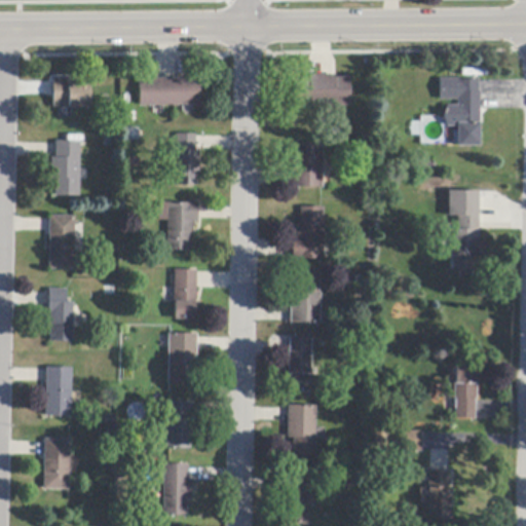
[(335,78),(348,78),(348,106),(295,108),(295,79),(308,79),(309,79),(309,76),(334,75),(334,78),(335,78)]
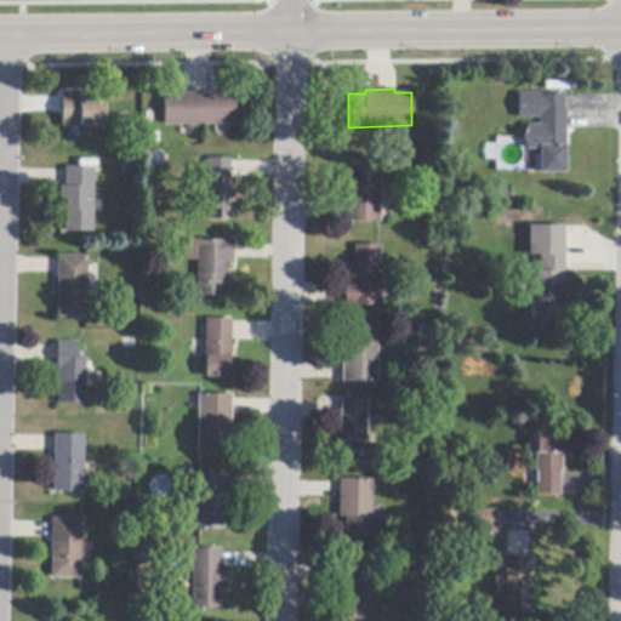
[(62,129),(62,114),(62,98),(62,95),(91,93),(91,101),(104,101),(106,127),(62,129)]
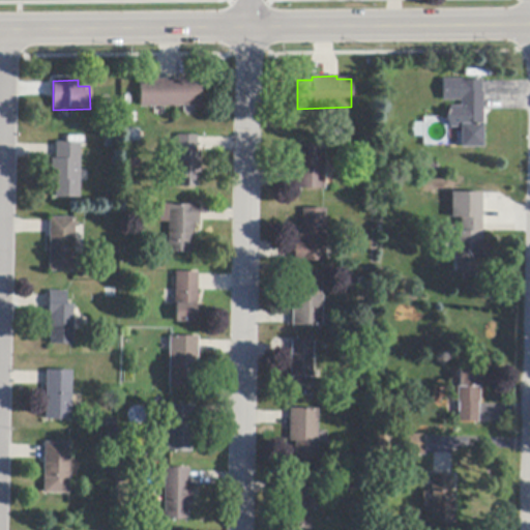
[(140,81),(154,80),(185,80),(199,80),(200,107),(140,108),(140,81)]
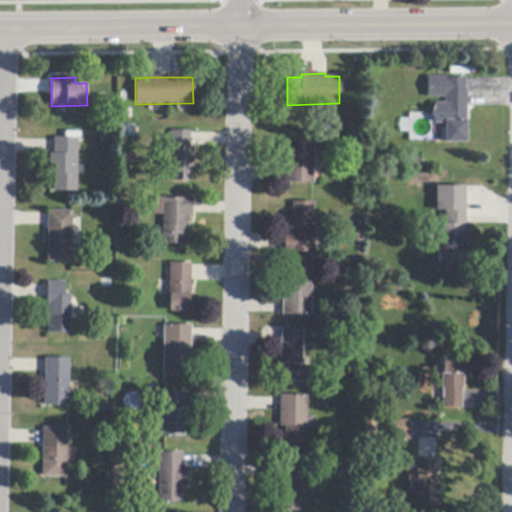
[(464,80),(464,90),(466,90),(466,106),(467,122),(466,122),(466,143),(444,143),(444,124),(434,124),(430,114),(434,103),(444,103),(444,97),(427,98),(426,77),(446,77),(446,78),(464,78),(464,80)]
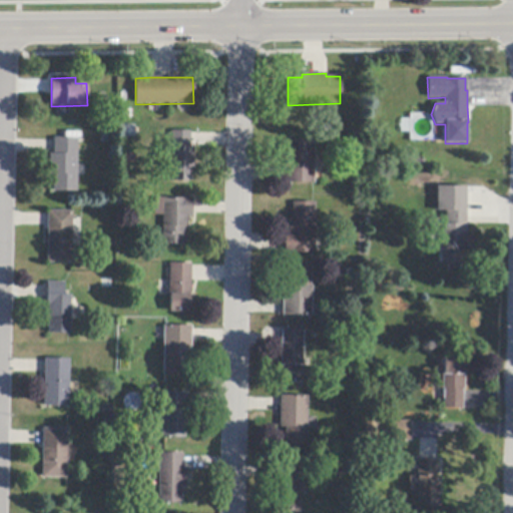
[(122,125),(134,125),(134,137),(122,137),(122,125)]
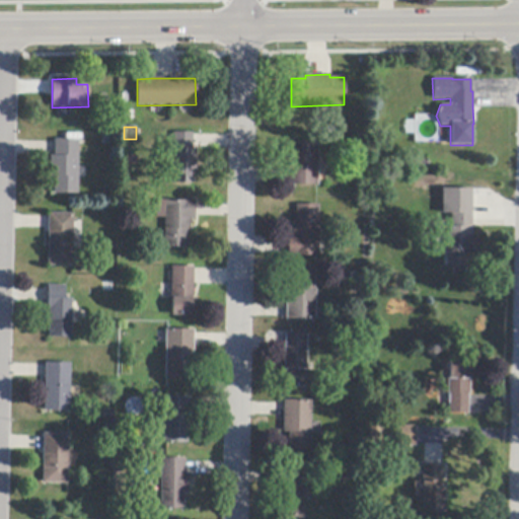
[(193,136),(193,147),(193,149),(197,150),(196,170),(194,170),(194,184),(173,184),(174,133),(193,133),(193,136)]
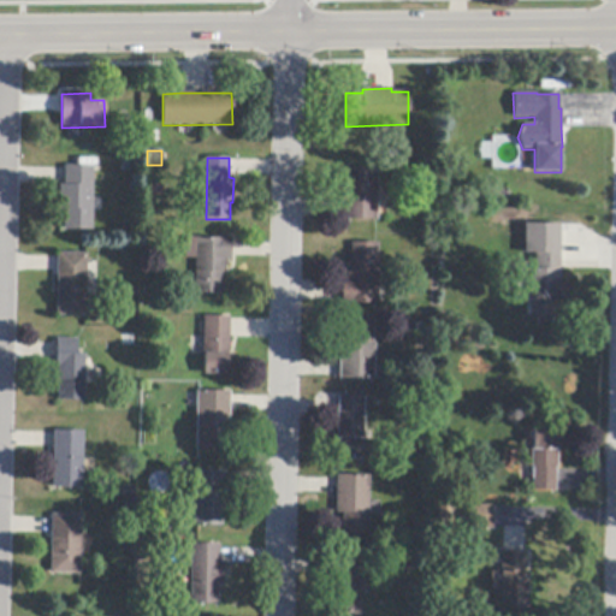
[(93,167),(92,230),(64,230),(65,209),(59,209),(60,185),(65,185),(65,183),(65,170),(65,166),(93,167)]
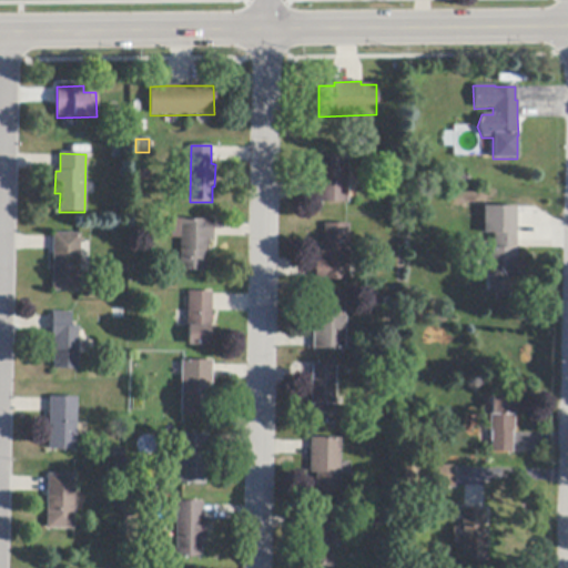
[(347,156),(347,203),(316,203),(316,200),(317,188),(317,170),(321,170),(322,156),(347,156)]
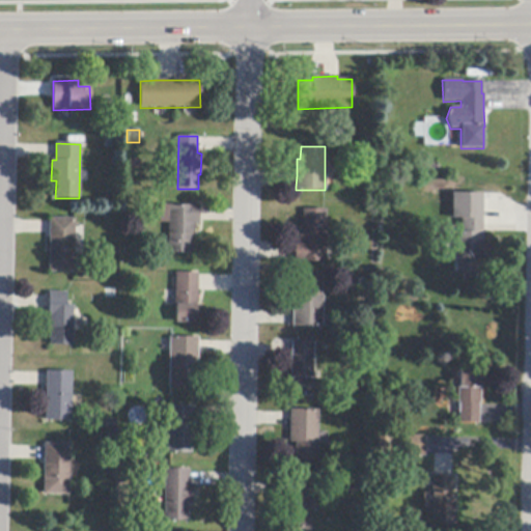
[(421,165),(437,165),(437,174),(421,174),(421,165)]
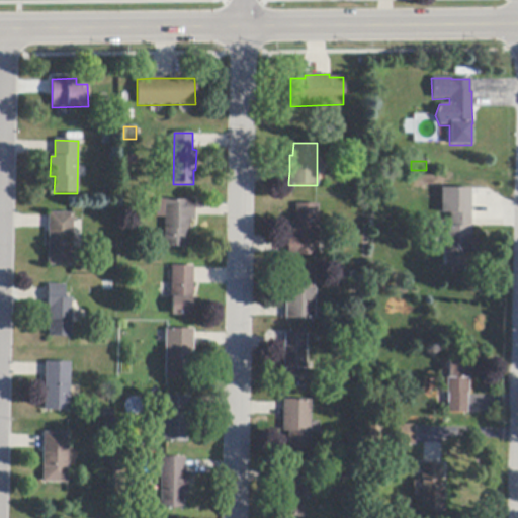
[(437,188),(422,187),(422,176),(437,176),(437,188)]
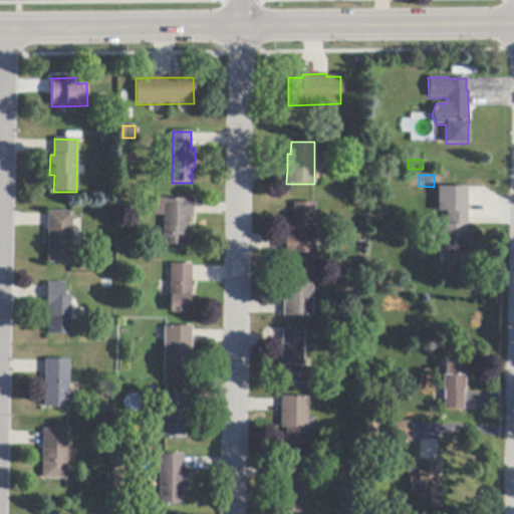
[(467,225),(467,248),(464,248),(464,265),(441,265),(441,234),(441,225),(446,225),(446,224),(446,212),(438,212),(438,188),(467,188),(467,225)]
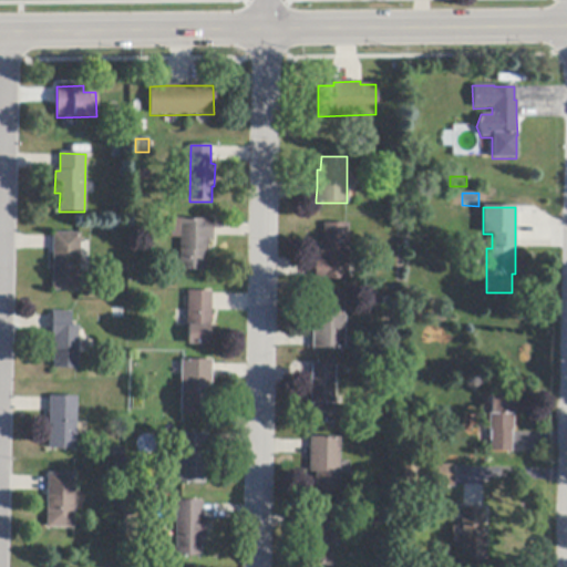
[(213,224),(213,236),(213,239),(206,239),(206,251),(204,251),(204,270),(179,269),(181,238),(171,238),(172,219),(206,219),(213,219),(213,224)]
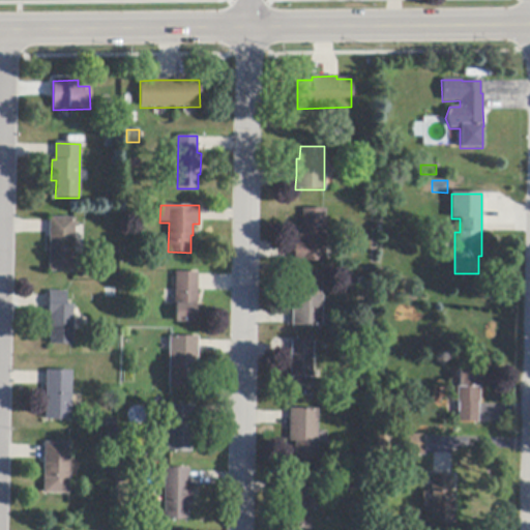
[(325,210),(324,247),(324,260),(324,261),(302,261),(302,262),(293,262),(293,259),(293,244),(293,240),(299,241),(299,227),(302,227),(302,209),(325,210)]
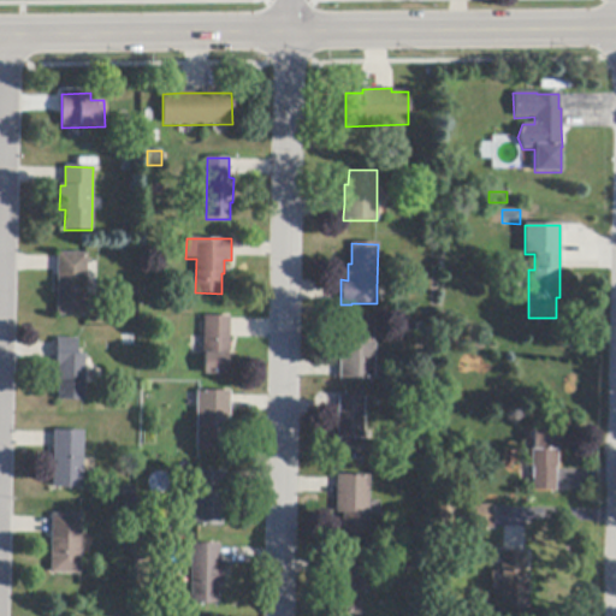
[(87,262),(87,296),(86,317),(57,317),(57,272),(57,258),(58,253),(87,254),(87,262)]
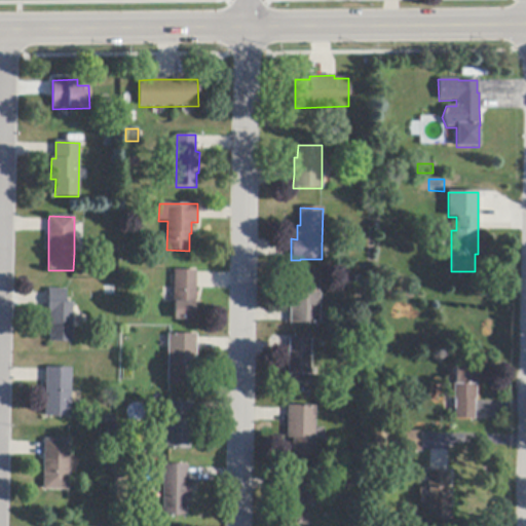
[(196,273),(195,288),(195,305),(194,305),(193,321),(174,321),(174,304),(174,303),(174,290),(174,270),(196,271),(196,273)]
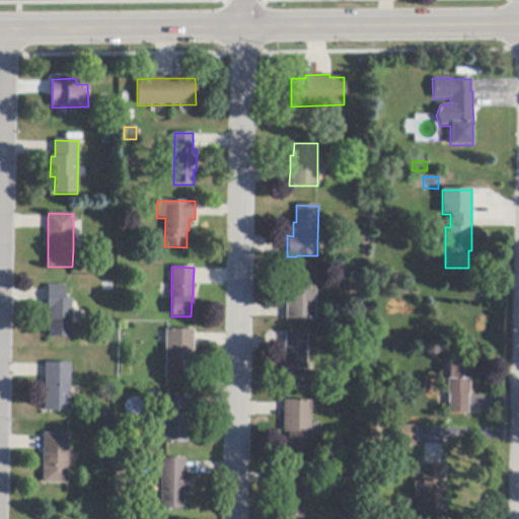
[(314,308),(314,319),(314,320),(285,319),(285,317),(285,306),(285,288),(292,289),(292,271),(314,271),(313,290),(315,290),(314,308)]
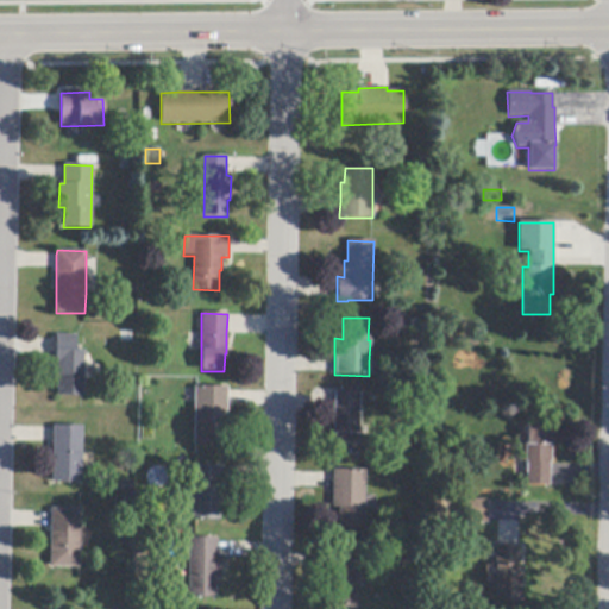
[(83,351),(82,397),(57,396),(57,363),(55,363),(56,353),(56,340),(56,336),(76,336),(75,351),(83,351)]
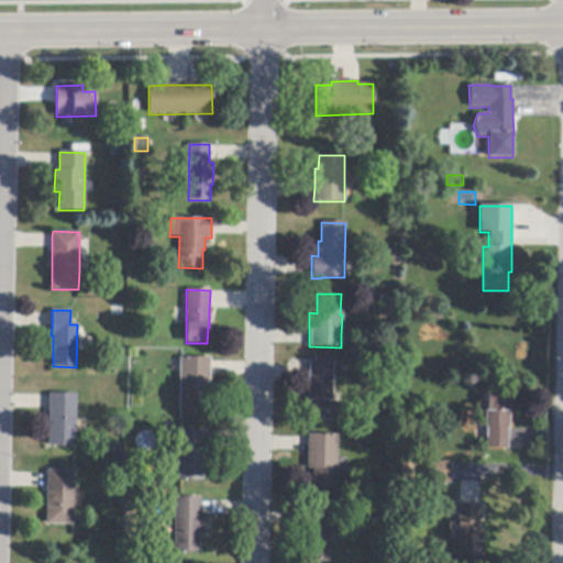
[(210,363),(209,375),(209,394),(205,393),(203,412),(178,412),(179,374),(179,362),(179,357),(210,359),(210,363)]
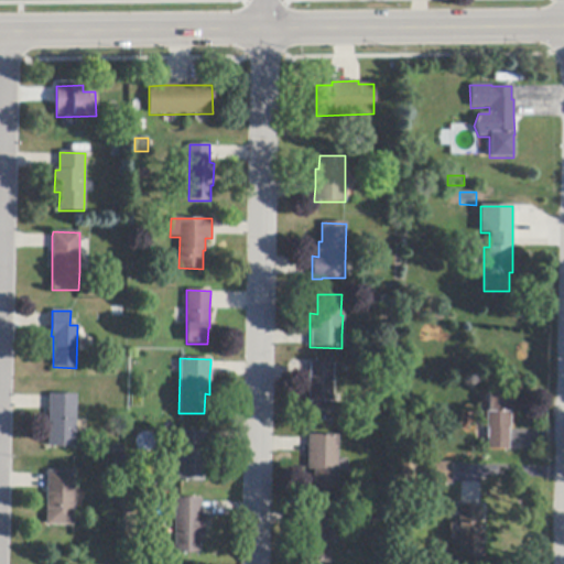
[(333,375),(333,386),(333,403),(331,403),(331,421),(308,421),(308,403),(308,382),(310,364),(333,364),(333,375)]
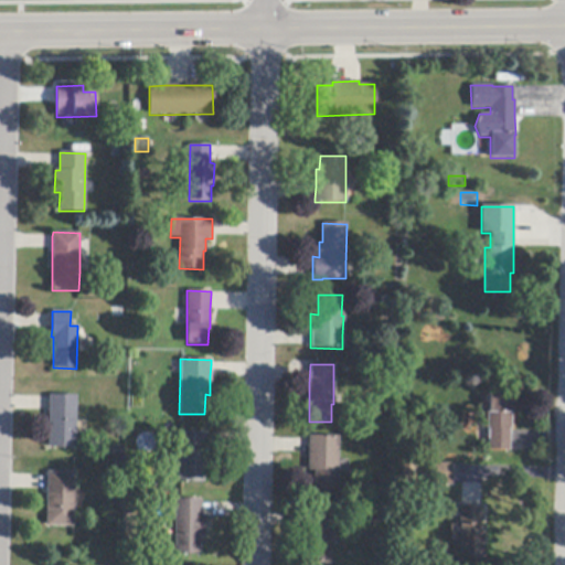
[(509,430),(509,450),(488,450),(488,428),(487,428),(487,412),(489,412),(489,392),(510,392),(510,413),(512,413),(512,429),(509,429),(509,430)]
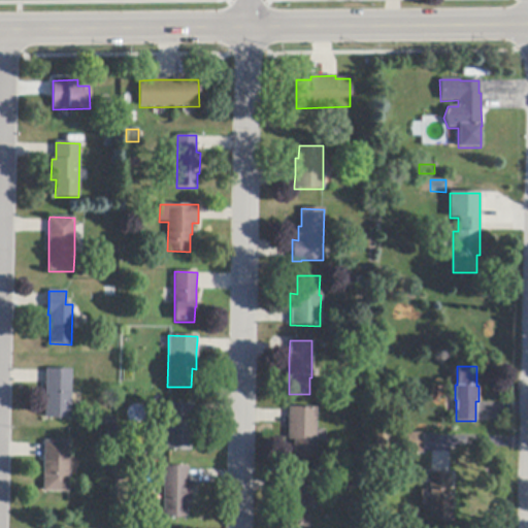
[(71,370),(70,419),(44,419),(46,369),(71,370)]
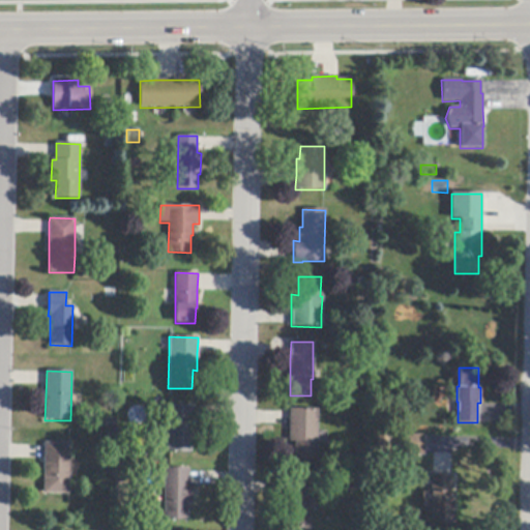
[(196,408),(196,420),(196,422),(192,422),(190,453),(168,452),(168,405),(189,405),(196,405),(196,408)]
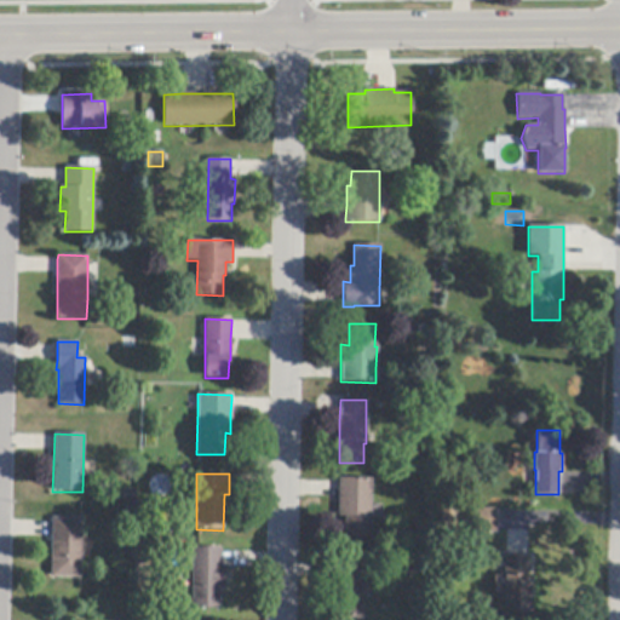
[(372,480),(371,539),(344,538),(344,517),(337,517),(338,498),(338,483),(338,478),(372,480)]
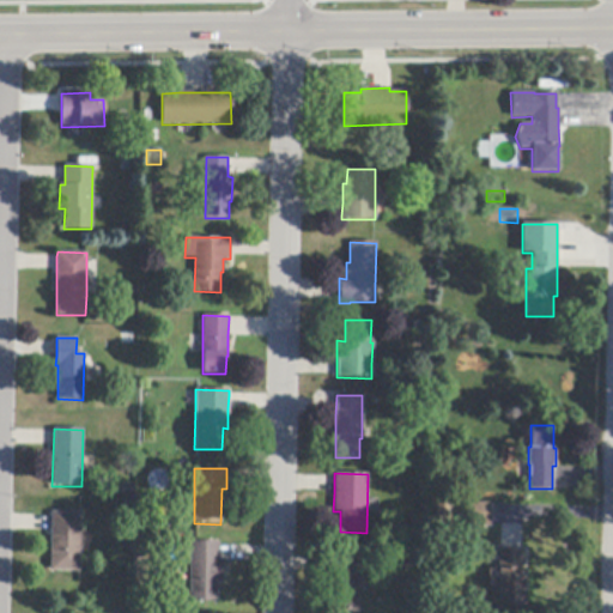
[(491,501),(491,525),(465,525),(465,501),(491,501)]
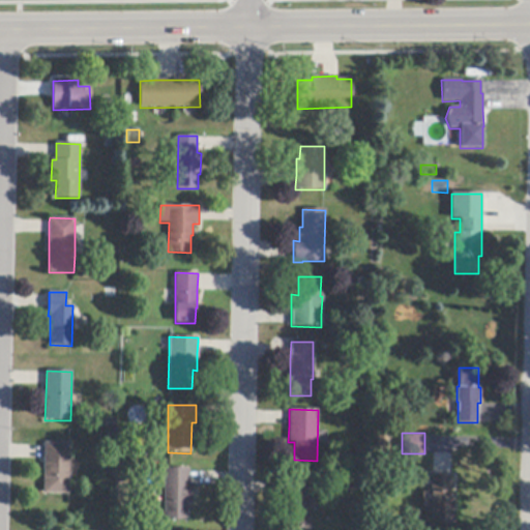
[(388,435),(387,448),(377,448),(378,435),(388,435)]
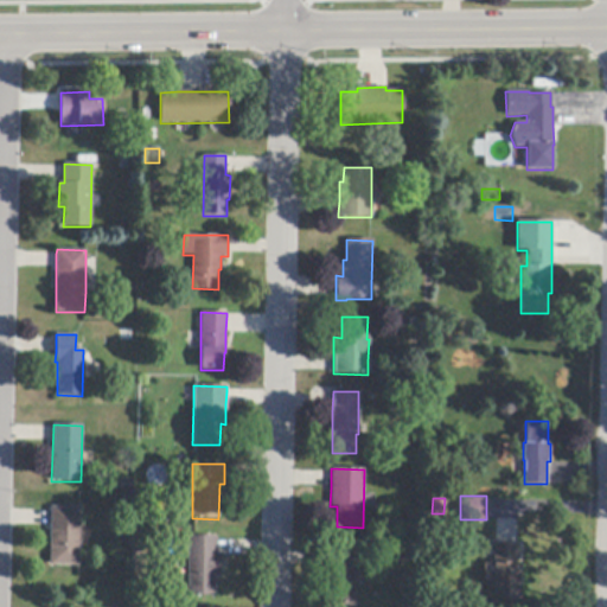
[(80,509),(78,567),(50,566),(51,526),(51,512),(51,508),(80,509)]
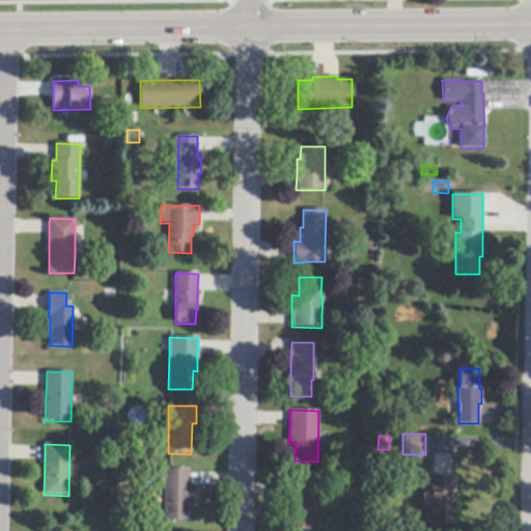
[(189,473),(189,484),(192,484),(192,485),(192,503),(188,503),(188,523),(164,523),(164,505),(164,494),(165,470),(189,471),(189,473)]
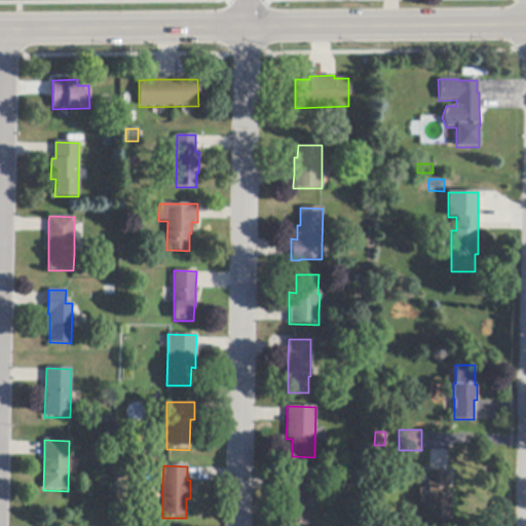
[(309,491),(309,508),(308,508),(307,525),(287,525),(287,508),(287,490),(287,475),(287,473),(309,473),(309,491)]
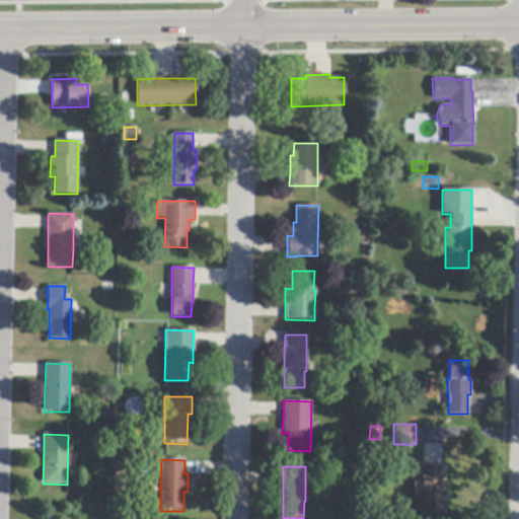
[(424,466),(441,466),(444,466),(443,483),(445,483),(444,514),(422,513),(422,482),(423,482),(423,466),(424,466)]
